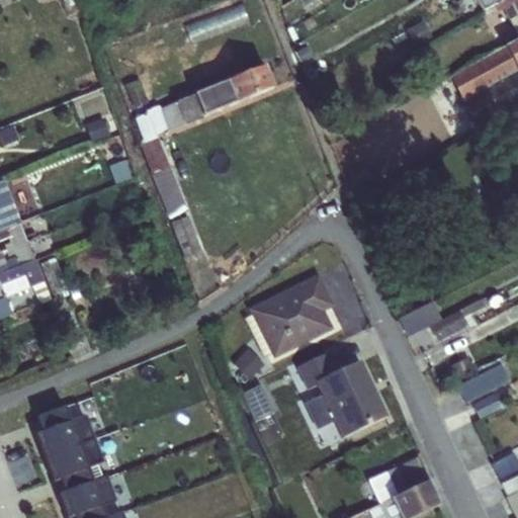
[(479,0),(484,9),(494,4),(501,0),(479,0)]
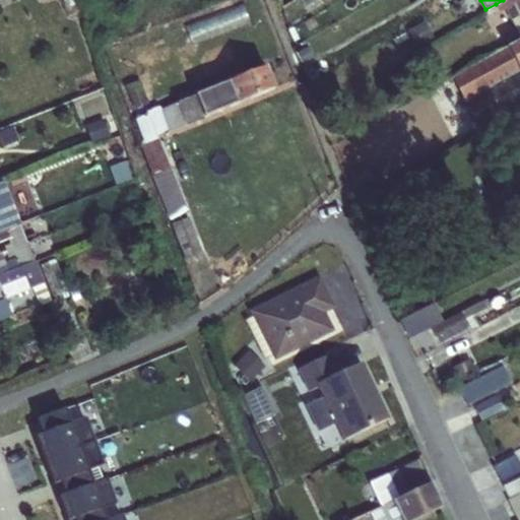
[(519,0),(503,0),(496,4),(501,11),(505,8),(513,3),(519,15),(519,14),(519,0)]
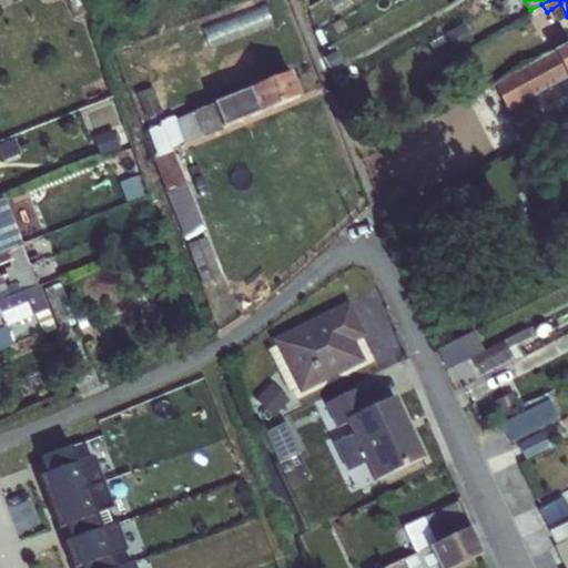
[(219,42),(273,22),(265,2),(211,22),(219,42)]
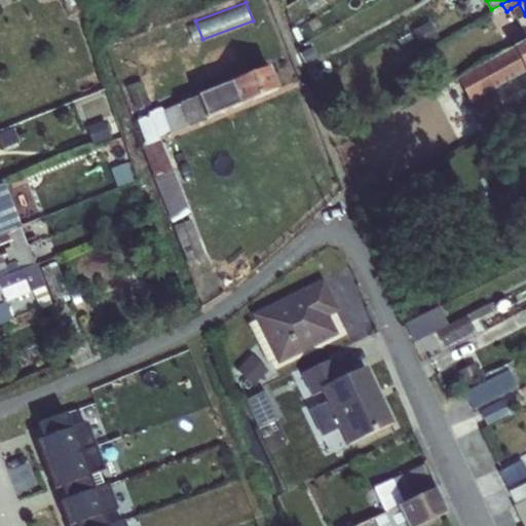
[(525,36),(525,14),(525,15),(519,3),(511,8),(525,36)]
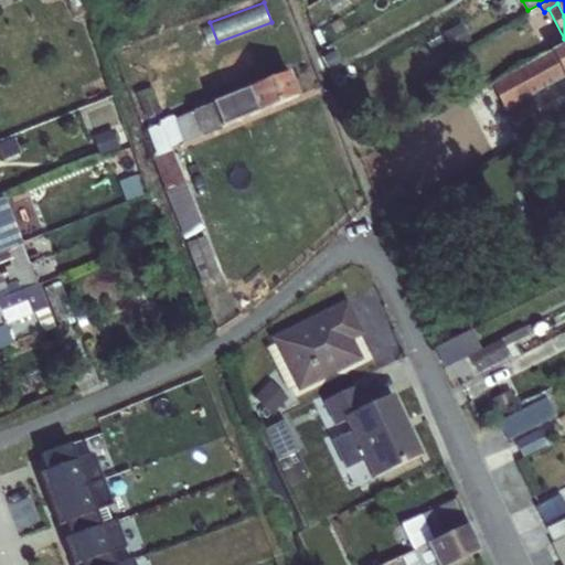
[(460,24),(441,34),(452,53),(470,42),(460,24)]
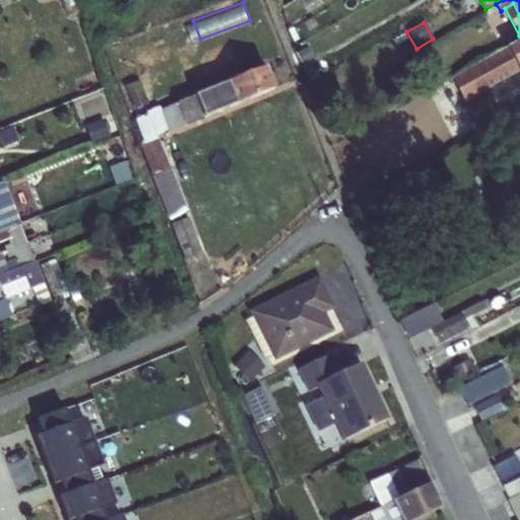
[(519,38),(506,47),(519,70),(519,38)]
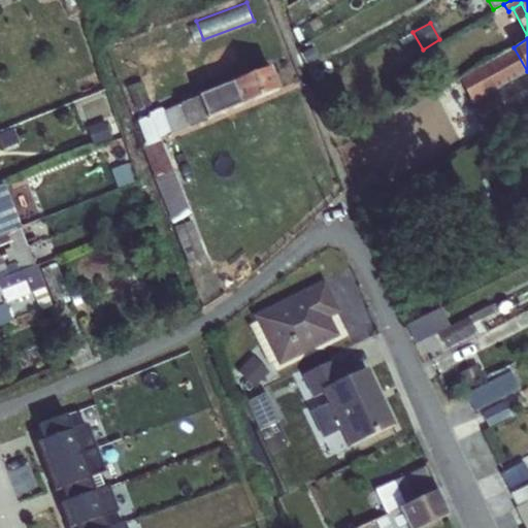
[(471,102),(527,71),(514,47),(459,78),(471,102)]
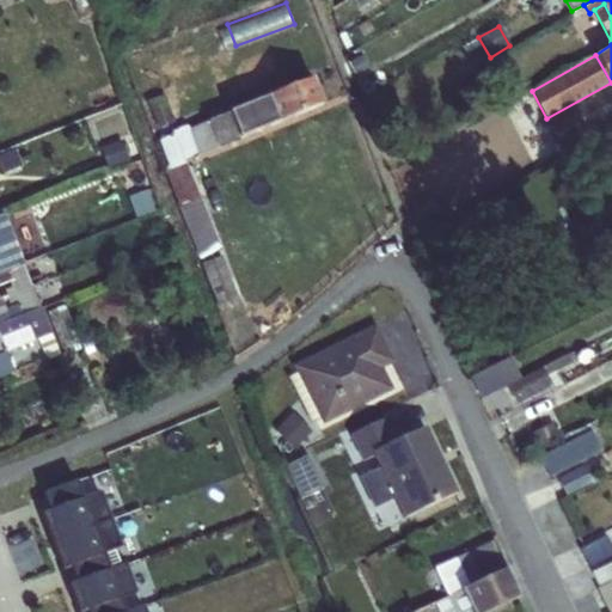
[(322,102),(311,75),(188,126),(187,122),(157,134),(169,164),(164,166),(188,227),(209,218),(185,160),(177,164),(166,136),(187,128),(187,129),(208,121),(230,112),(230,111),(269,96),(311,78),(320,103),(322,102)]
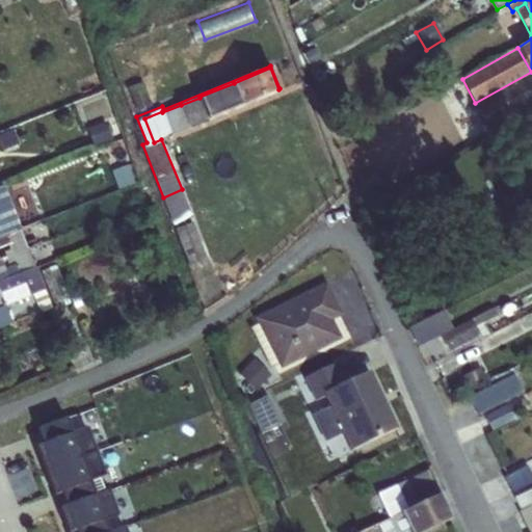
[(200,97),(200,98),(209,117),(278,89),(270,68),(234,83),(200,97)]
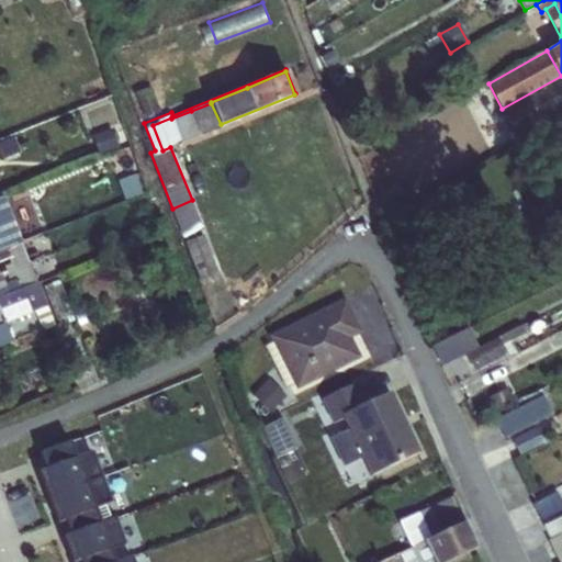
[(502,109),(516,137),(561,111),(561,76),(502,109)]
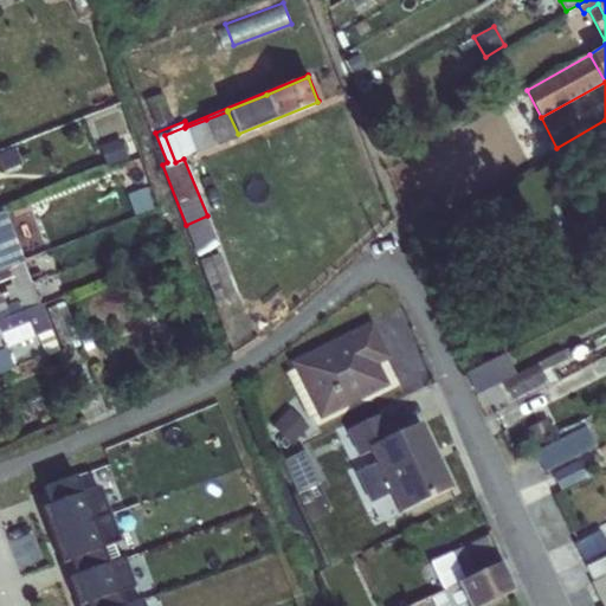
[(143,98),(156,127),(174,120),(162,90),(143,98)]
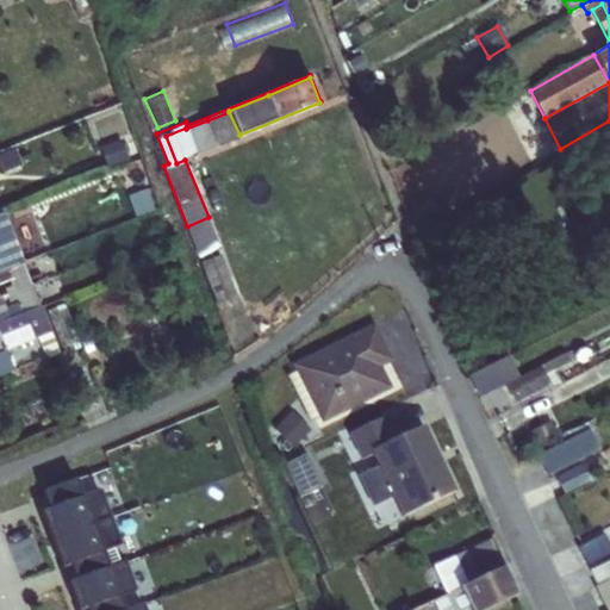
[(475,117),(481,129),(500,119),(495,107),(475,117)]
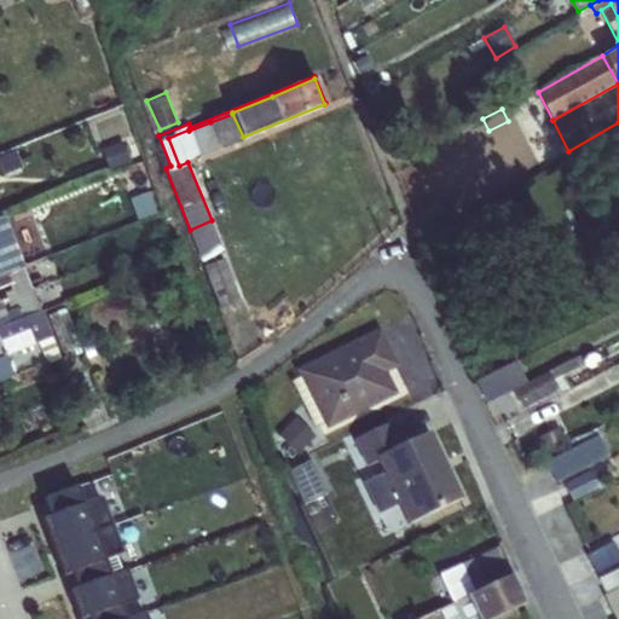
[(232,114),(210,122),(220,146),(243,137),(232,114)]
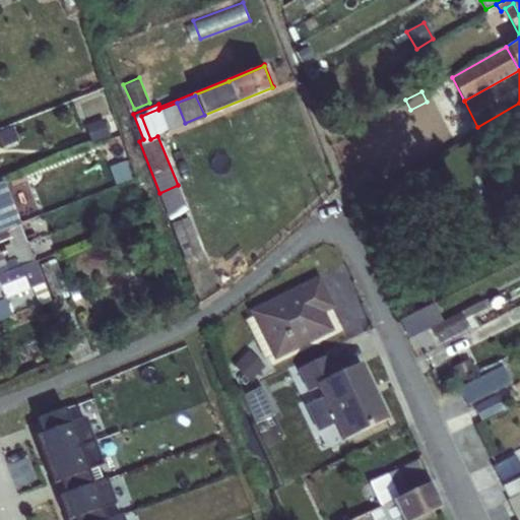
[(167,130),(185,123),(177,103),(158,110),(167,130)]
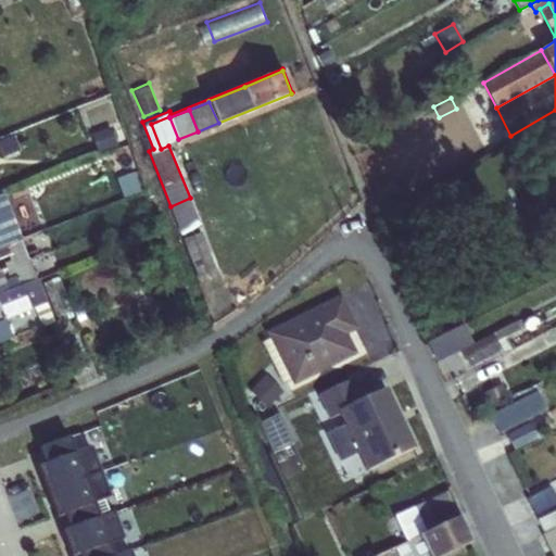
[(161,149),(168,146),(167,143),(178,139),(169,117),(169,116),(151,124),(161,149)]
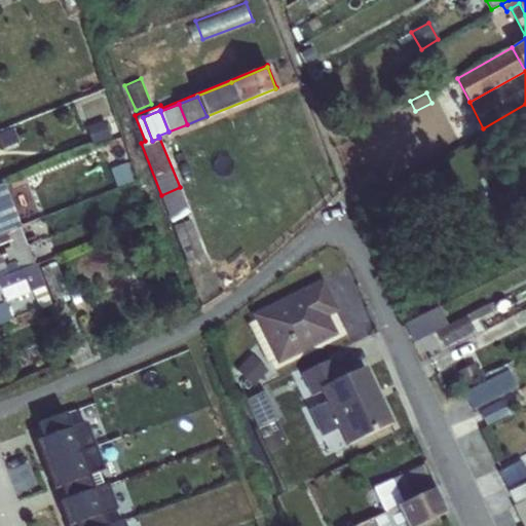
[(86,126),(92,144),(111,137),(105,119),(86,126)]
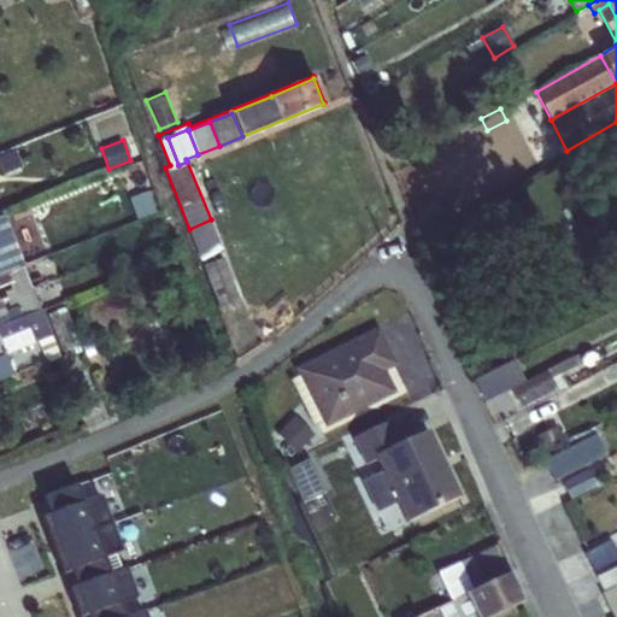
[(0,169),(27,163),(23,148),(0,154),(0,169)]
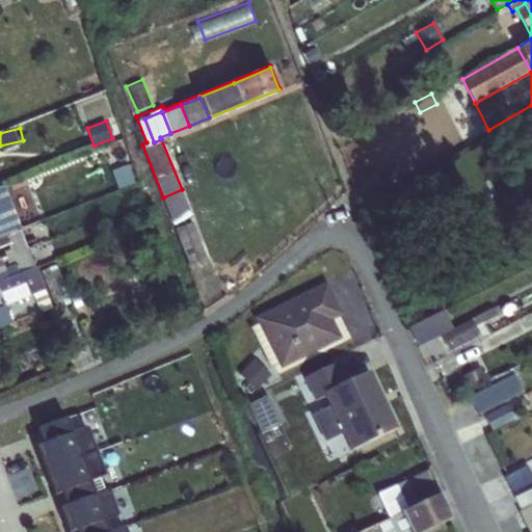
[(7,234),(20,229),(3,186),(0,186),(0,224),(4,236),(8,234),(7,234)]
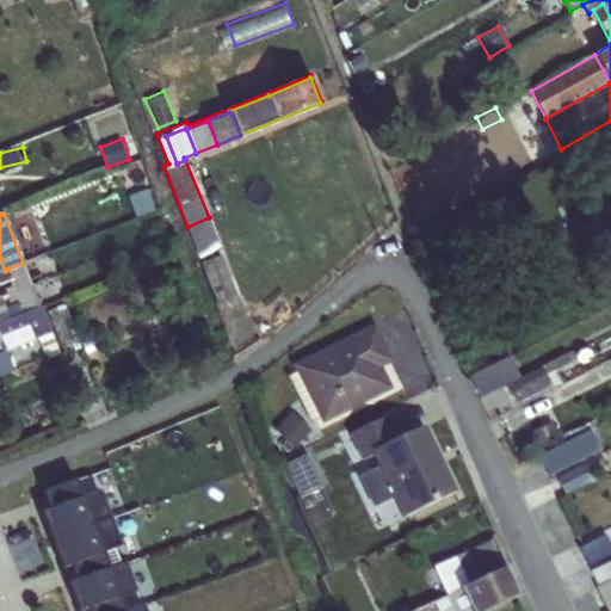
[(209,217),(187,227),(216,302),(217,302),(202,263),(221,255),(220,253),(223,252),(209,217)]
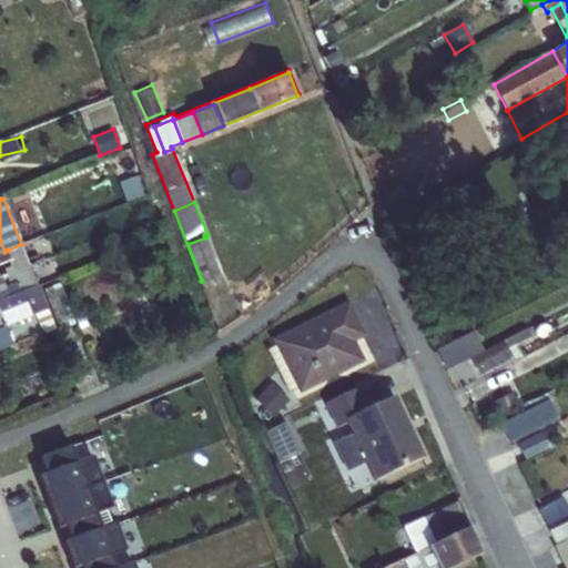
[(22,242),(27,256),(50,249),(46,234),(22,242)]
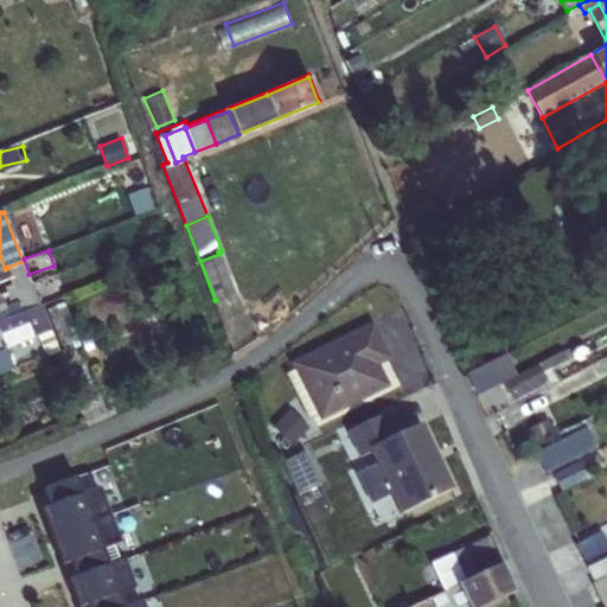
[(219,254),(200,261),(216,300),(235,292),(219,254)]
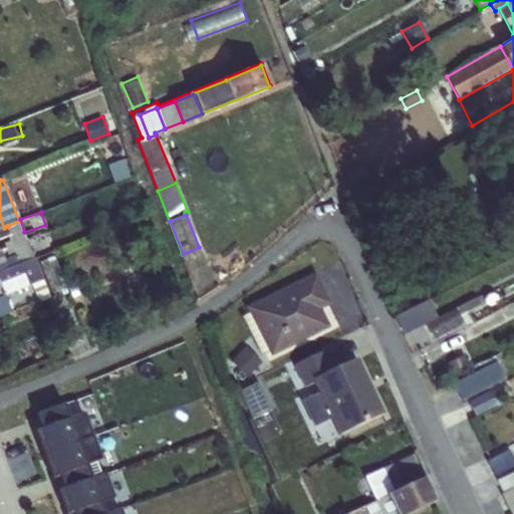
[(7,247),(26,239),(19,221),(7,226),(8,226),(4,228),(2,228),(0,229),(0,238),(8,235),(10,240),(4,243),(7,247)]
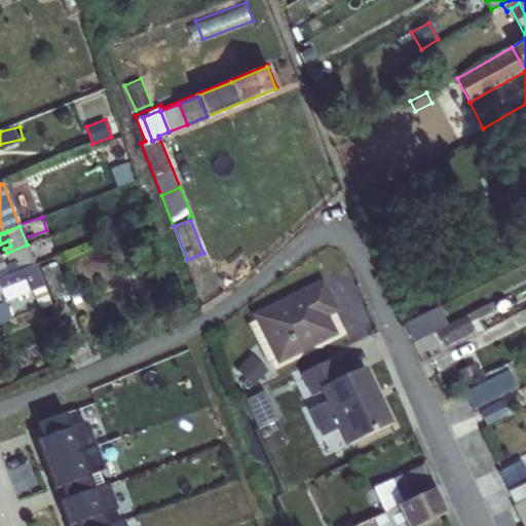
[(0,276),(34,264),(27,245),(7,253),(5,254),(8,261),(14,259),(15,261),(5,266),(1,255),(0,255),(0,276)]
